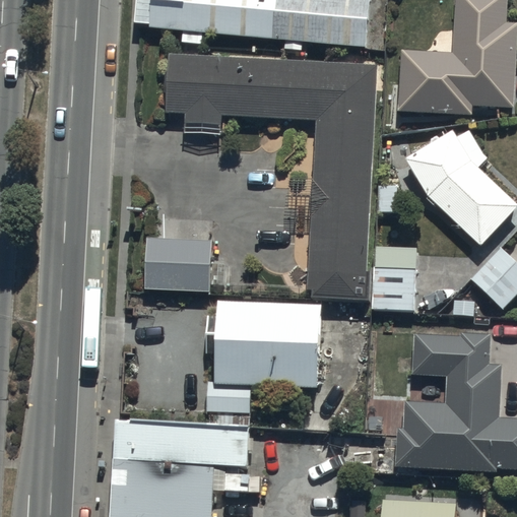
[(149,0),(148,19),(365,41),(368,0),(149,0)]
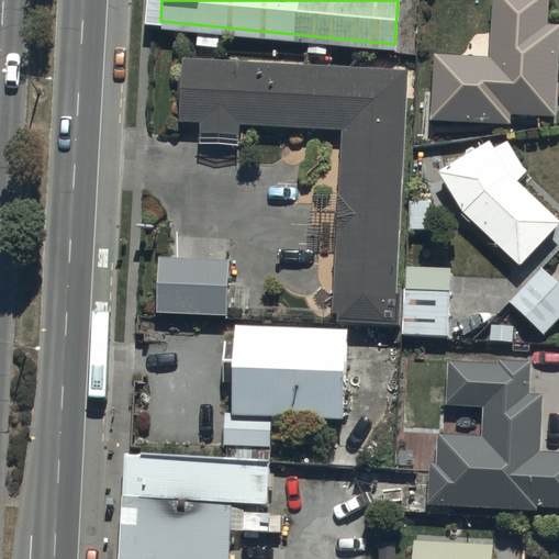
[(490,0),(488,63),(433,59),(429,127),(510,131),(510,122),(554,123),(558,32),(546,32),(547,0),(490,0)]
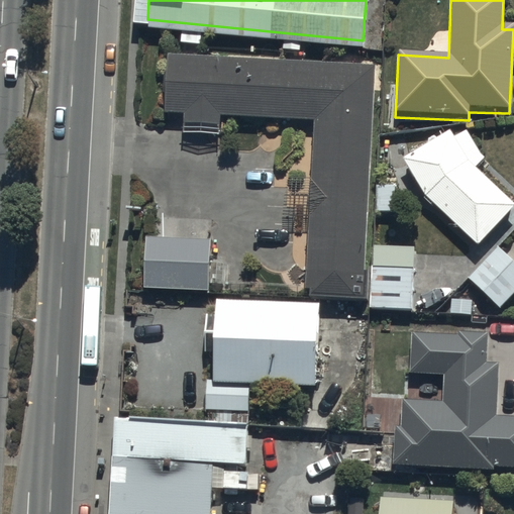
[(377,63),(179,50),(175,112),(321,122),(310,295),(362,299),(377,63)]
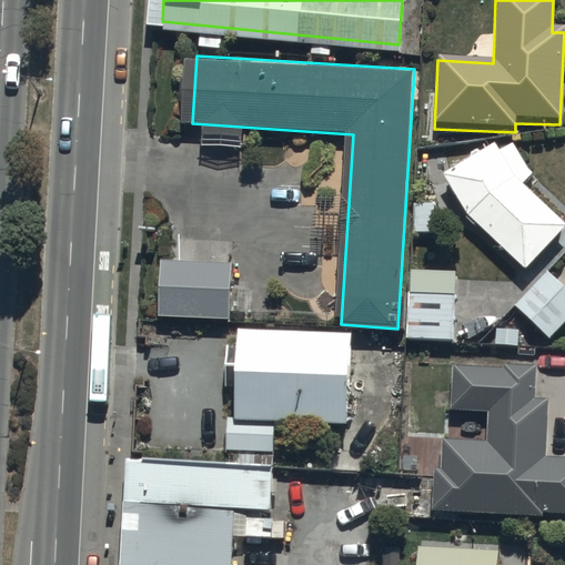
[(507,171),(490,139),(439,170),(463,210),(522,264),(562,221),(507,171)]
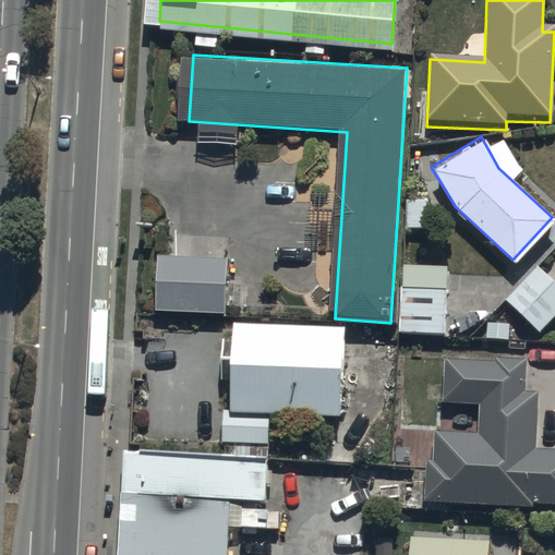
[(156,254),(156,309),(225,311),(227,256),(156,254)]
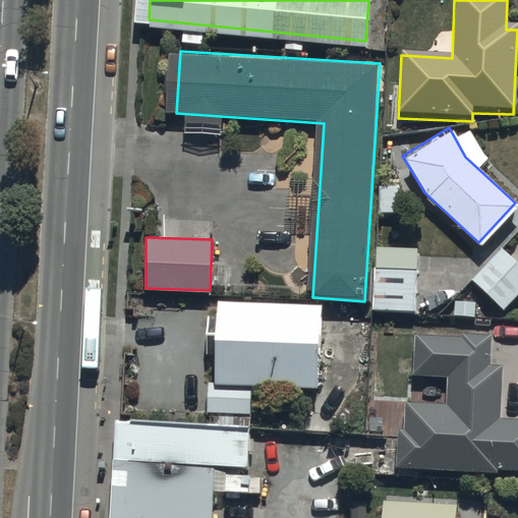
[(517,272),(500,253),(469,284),(501,314),(517,297),(517,272)]
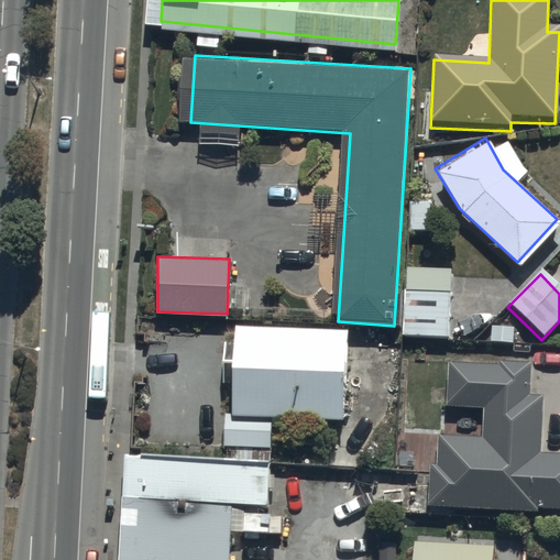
[(405,294),(402,340),(447,343),(449,297),(405,294)]
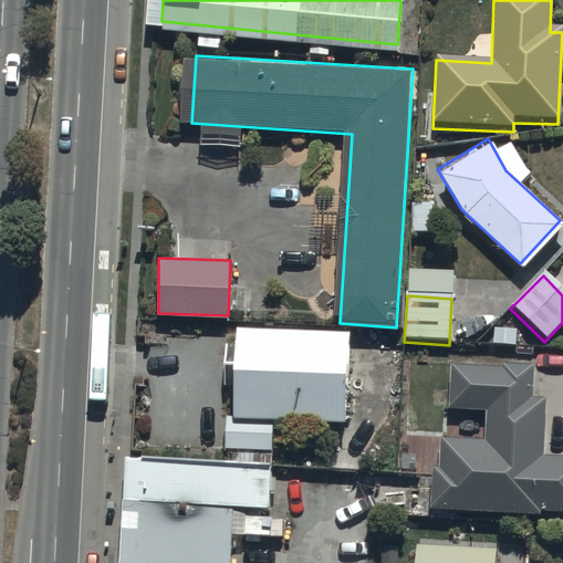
[(354,333),(232,325),(227,413),(348,420),(354,333)]
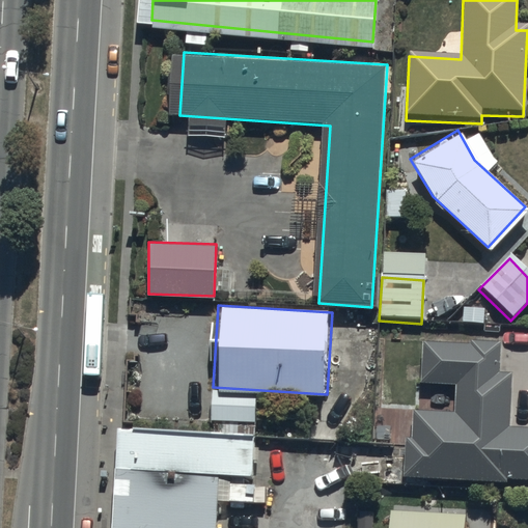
[(405,443),(403,481),(504,488),(504,484),(527,485),(527,434),(508,433),(511,379),(498,379),(500,346),(468,345),(468,349),(423,346),(421,386),(455,388),(453,418),(413,416),(412,444),(405,443)]
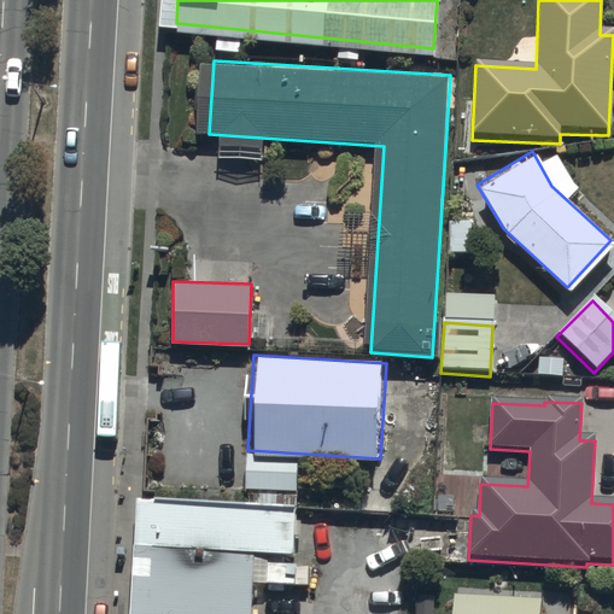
[(307,509),(138,498),(129,613),(267,613),(272,554),(304,555),(307,509)]
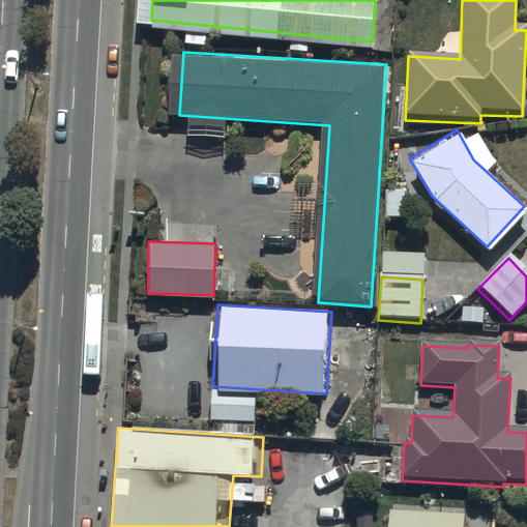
[(465,526),(466,508),(383,503),(381,526),(465,526)]
